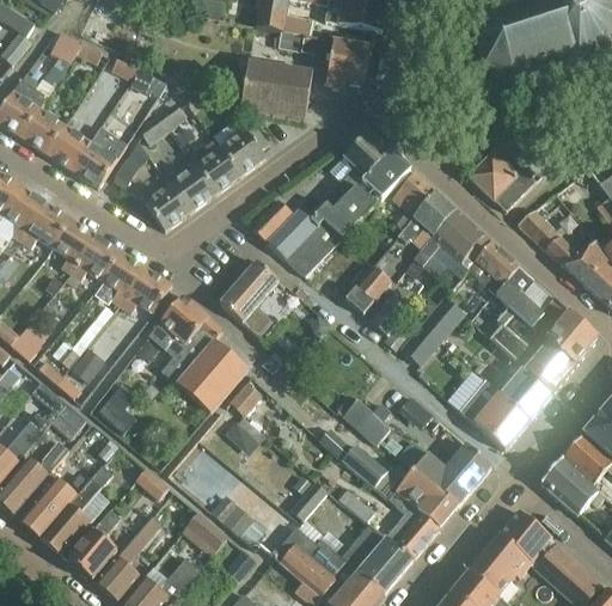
[(40,0),(38,2),(54,12),(61,0),(40,0)]
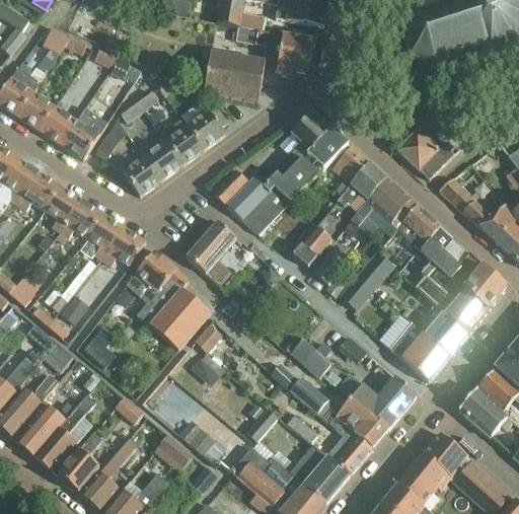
[(187,3),(170,0),(164,0),(162,11),(184,15),(187,3)]
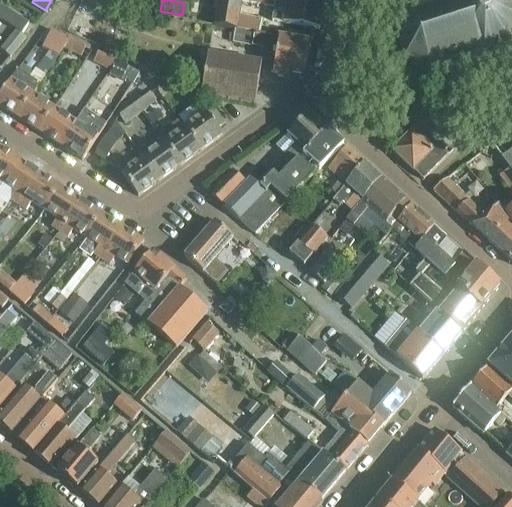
[(237,12),(240,0),(217,0),(214,23),(235,26),(237,12)]
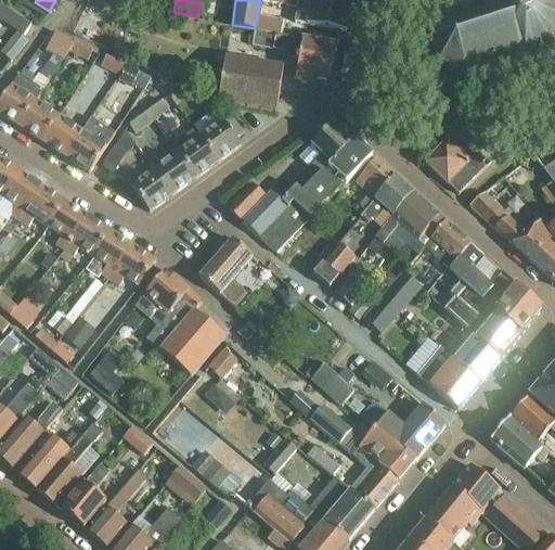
[(272,0),(296,4),(294,18),(346,28),(350,2),(338,0),(272,0)]
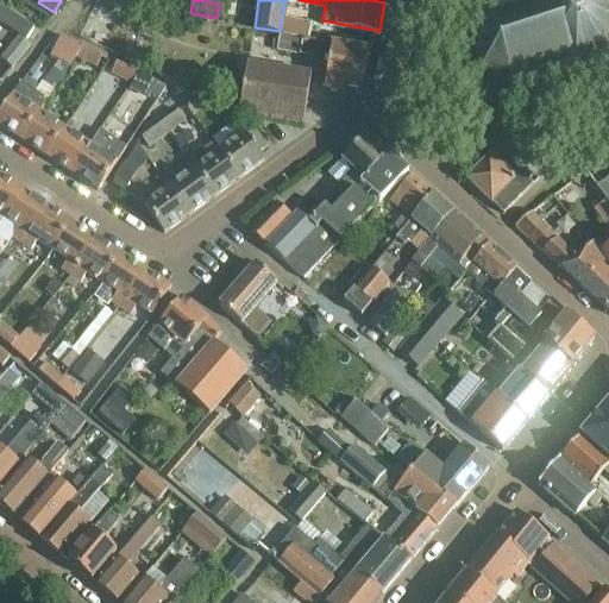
[(515,2),(489,11),(487,8),(483,12),(485,14),(472,38),(468,37),(468,43),(471,43),(479,68),(476,70),(478,74),(482,71),(508,83),(508,87),(512,87),(513,83),(539,75),(540,79),(545,76),(544,73),(572,63),(585,100),(592,98),(594,104),(607,99),(606,93),(608,92),(608,68),(606,58),(606,56),(608,52),(606,50),(608,43),(608,0),(523,0),(520,1),(520,0),(514,0),(515,2)]
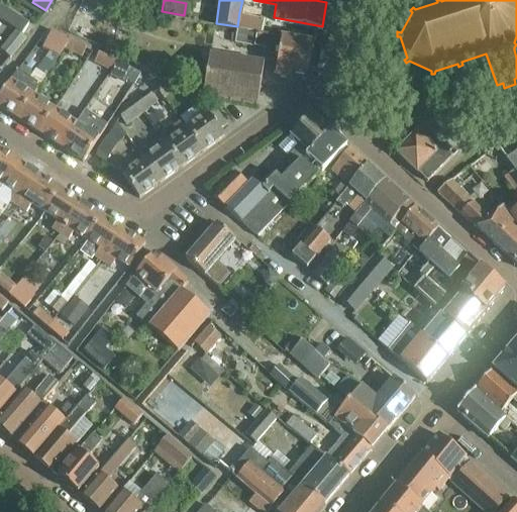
[(0,16),(21,30),(28,20),(3,4),(0,3),(0,16)]
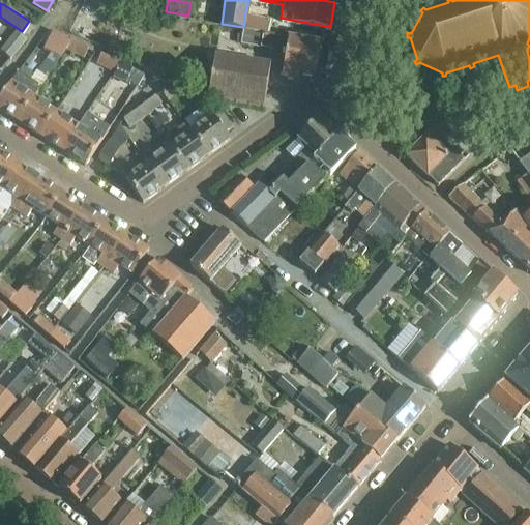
[(253,7),(252,23),(271,24),(272,8),(253,7)]
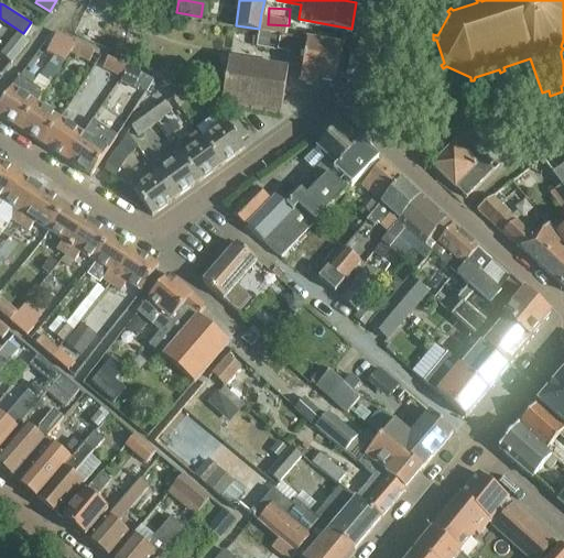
[(0,51),(11,59),(28,39),(18,30),(0,51)]
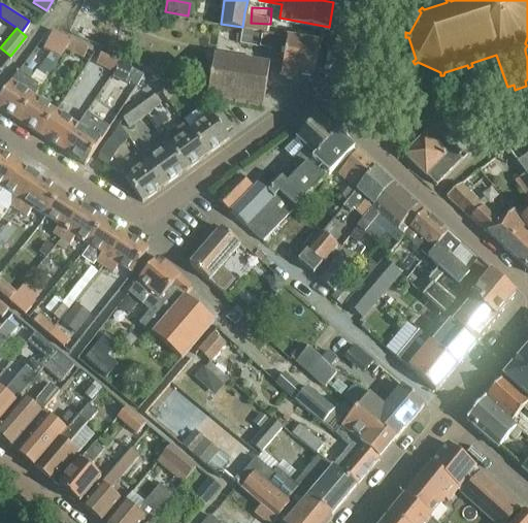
[(66,45),(70,37),(53,28),(43,47),(48,50),(60,55),(66,45)]
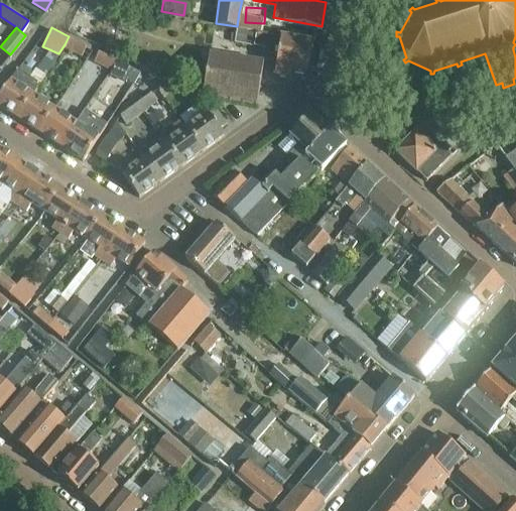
[(274,73),(287,76),(288,70),(306,73),(312,40),(280,34),(270,33),(256,30),(253,43),(268,46),(267,51),(277,53),(274,73)]
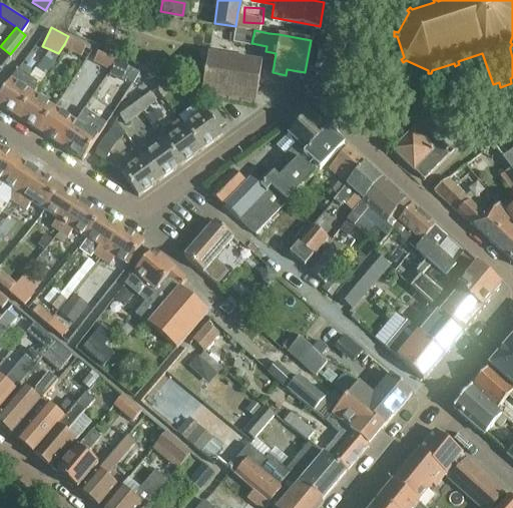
[(85,44),(68,36),(64,44),(81,53),(85,44)]
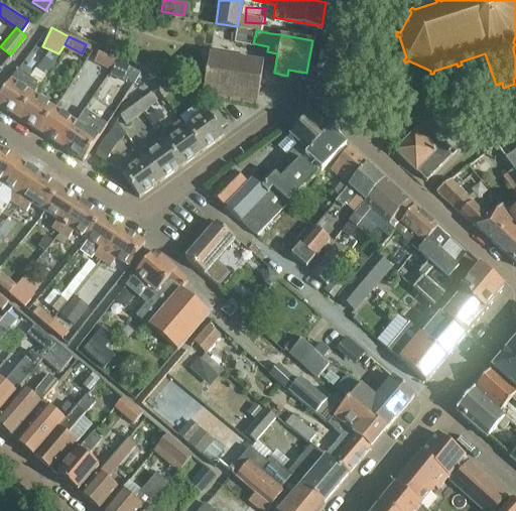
[(47,48),(34,68),(44,75),(58,53),(47,48)]
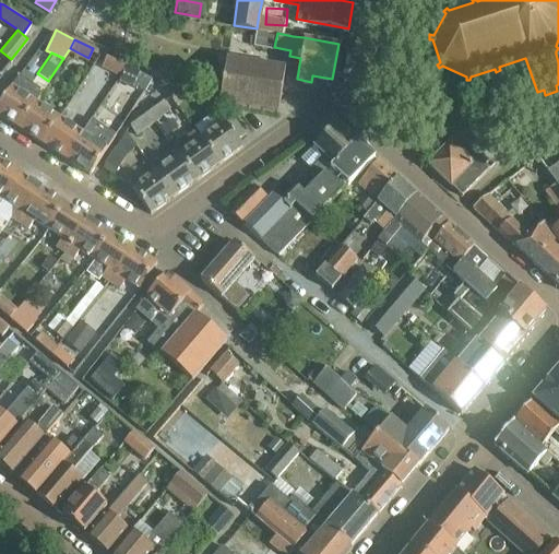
[(120,73),(125,63),(106,55),(102,65),(120,73)]
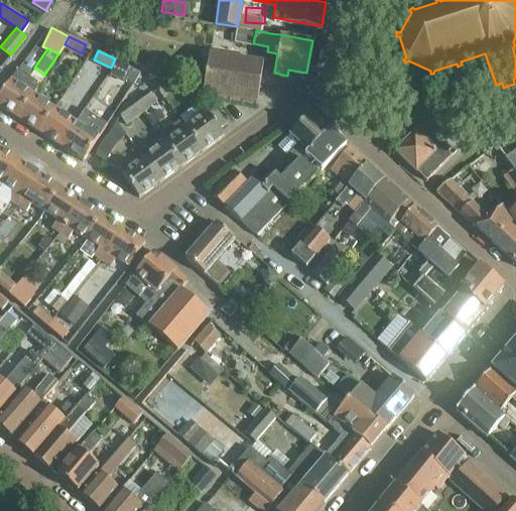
[(256,103),(263,60),(209,51),(209,54),(207,68),(202,93),(256,103)]
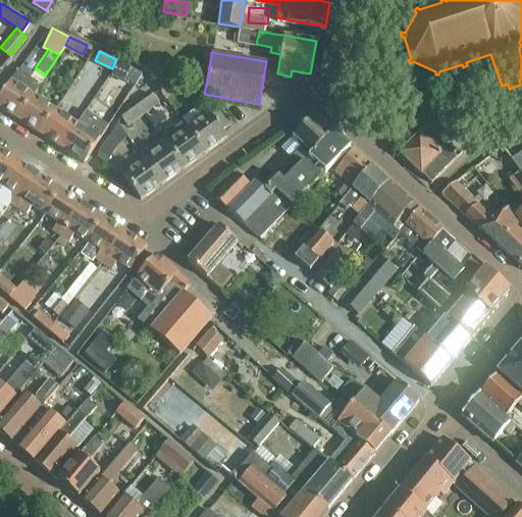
[(204,54),(202,67),(209,68),(211,55),(204,54)]
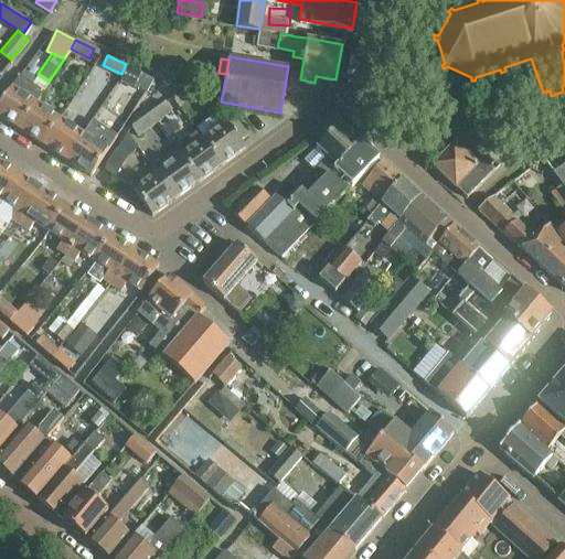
[(152,77),(146,73),(139,84),(146,88),(152,77)]
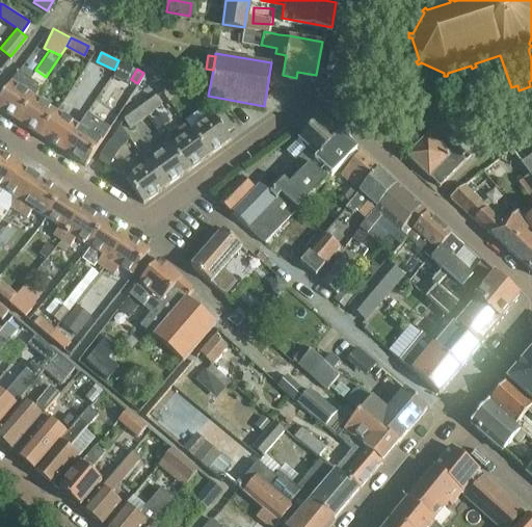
[(33,95),(40,85),(46,77),(35,70),(30,78),(18,71),(0,97),(0,107),(18,120),(33,95)]
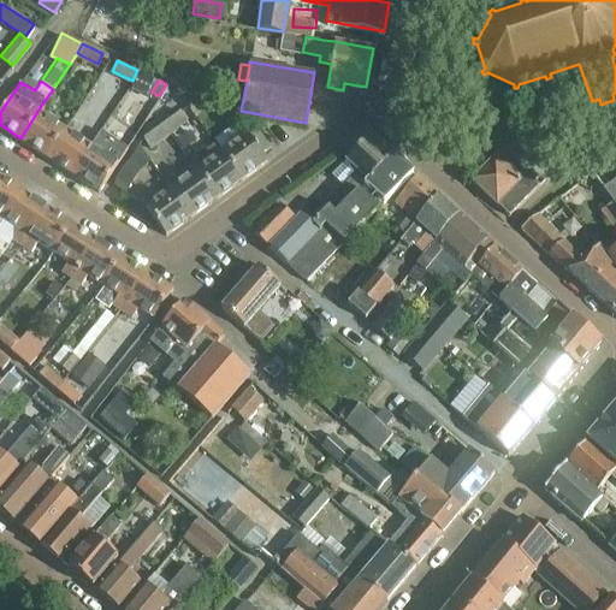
[(179,108),(161,122),(169,131),(187,118),(179,108)]
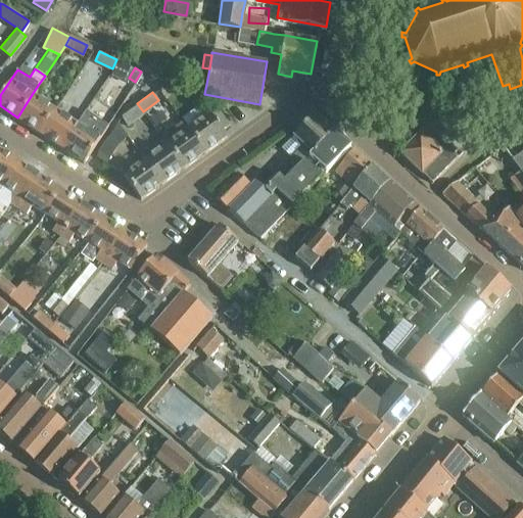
[(33,93),(17,118),(39,132),(55,108),(33,93)]
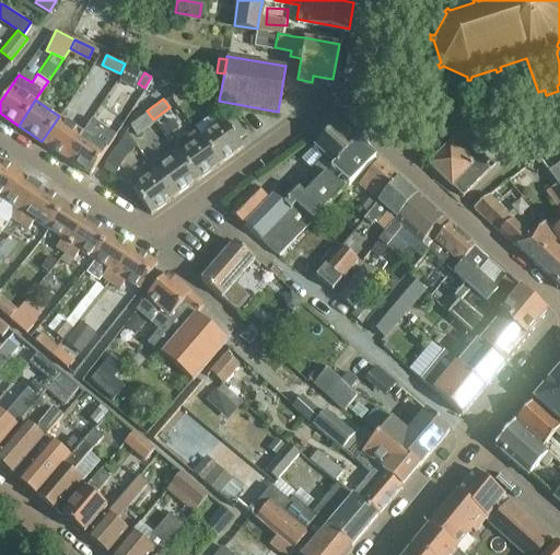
[(153,119),(147,111),(130,124),(136,131),(153,119)]
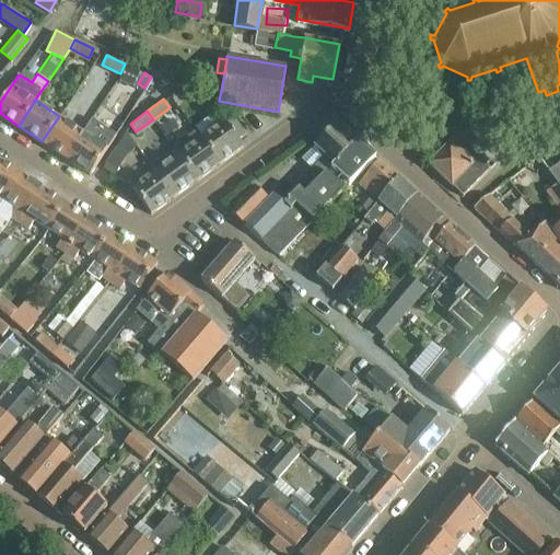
[(232,114),(201,137),(219,161),(243,145),(236,137),(245,131),(232,114)]
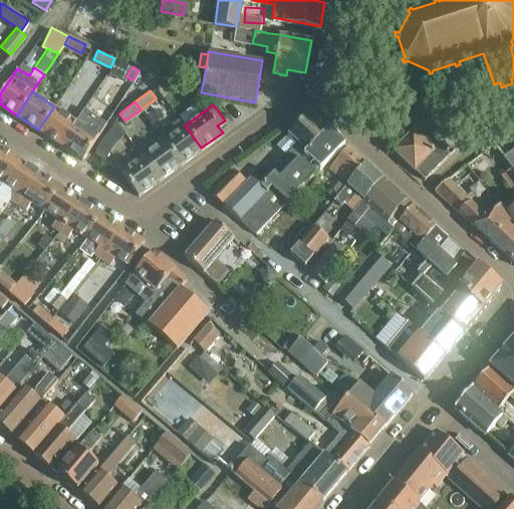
[(75,120),(54,106),(38,130),(60,144),(75,120)]
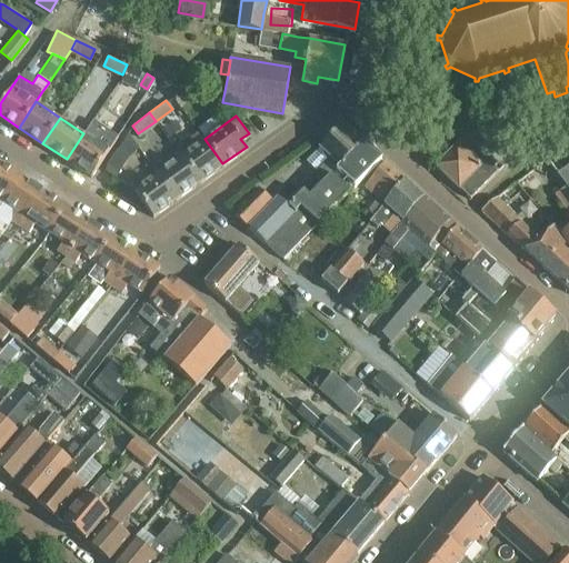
[(309,195),(330,173),(335,168),(362,140),(341,121),(306,159),(316,169),(299,187),(302,190),(303,189),(309,195)]
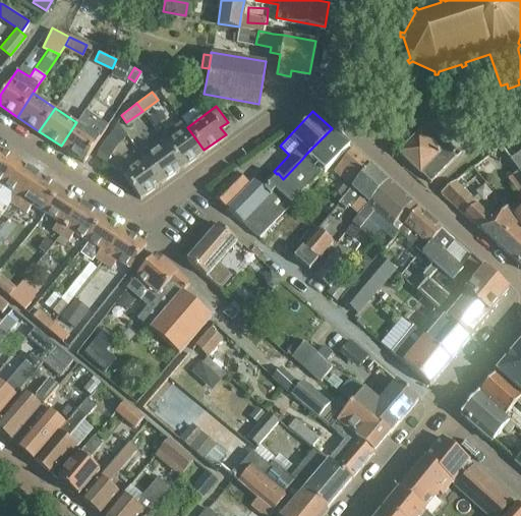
[(163,127),(167,135),(191,121),(187,113),(163,127)]
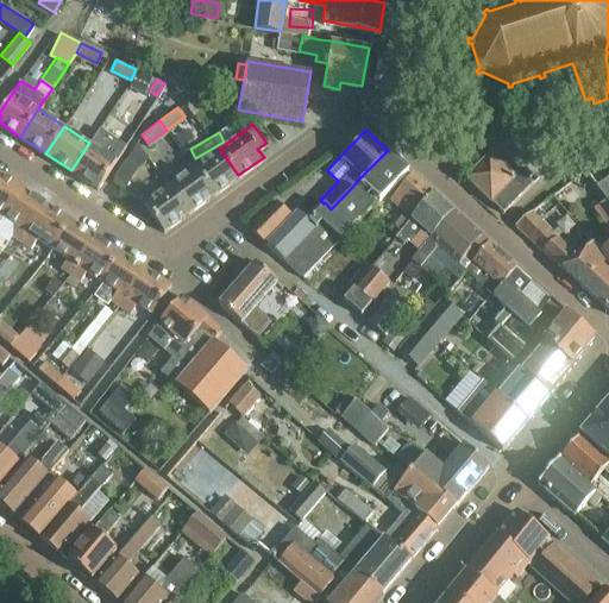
[(498,142),(489,152),(466,176),(502,211),(532,181),(528,177),(532,174),(498,142)]
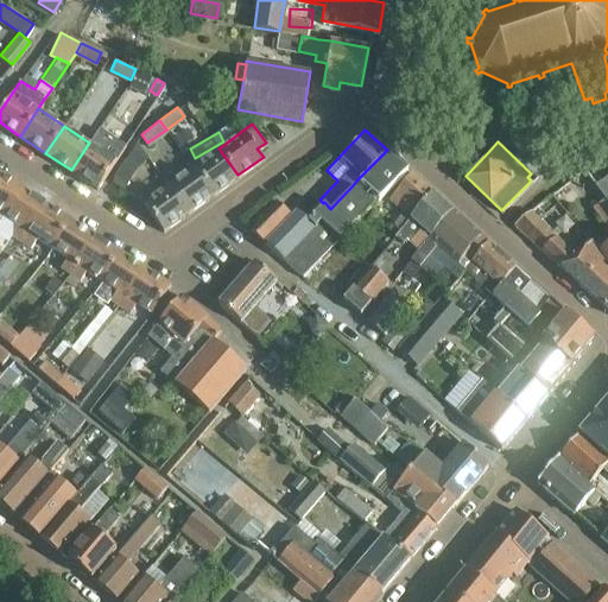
[(89,143),(71,170),(97,188),(115,159),(89,143)]
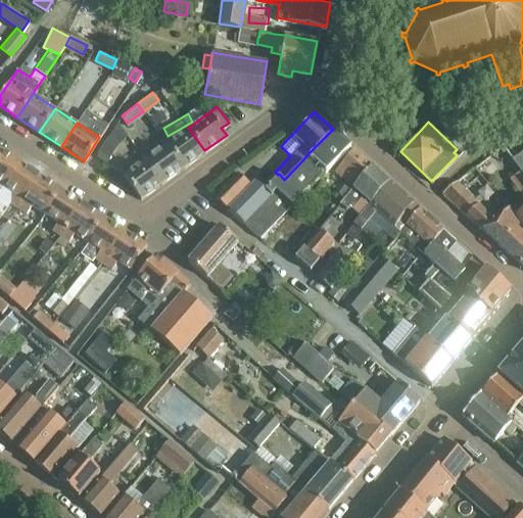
[(188,128),(167,143),(184,166),(204,150),(188,128)]
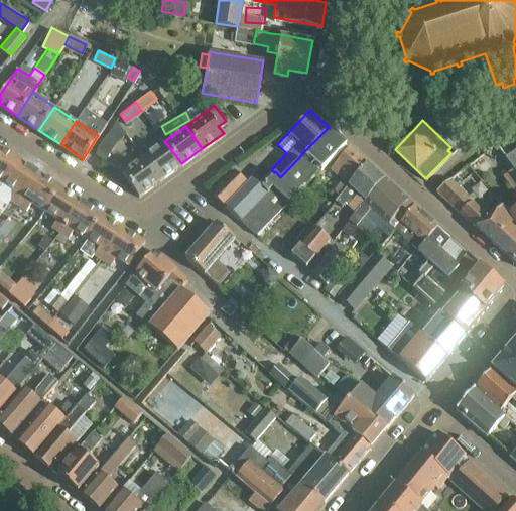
[(329,127),(303,152),(320,168),(345,142),(329,127)]
